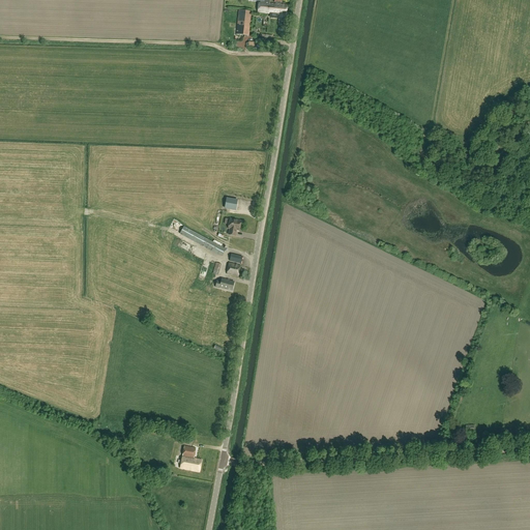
[(274,15),(278,16),(278,18),(287,19),(288,5),(281,5),(281,3),(281,0),(274,0),(274,2),(278,3),(278,5),(268,3),(268,0),(251,0),(252,1),(261,1),(261,3),(259,3),(258,12),(274,15)]
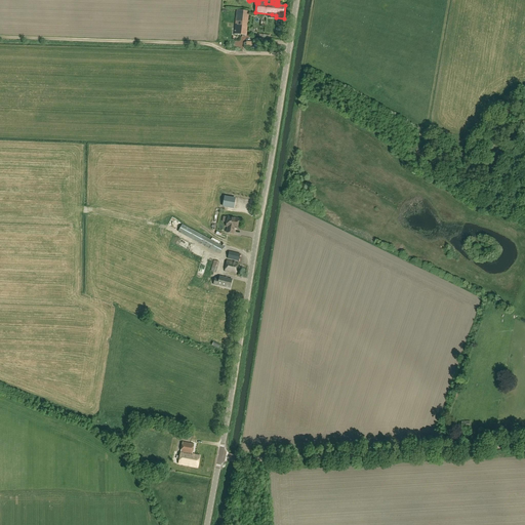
[(246,26),(247,11),(237,10),(236,25),(235,34),(245,35),(246,26)]
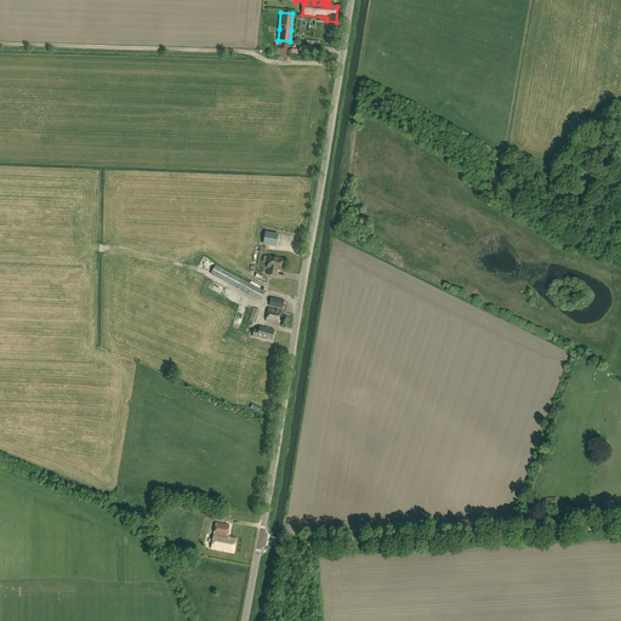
[(278,234),(266,232),(263,244),(275,246),(278,234)]
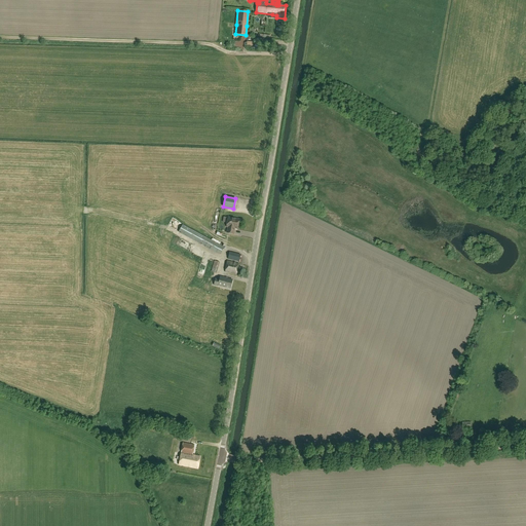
[(239,219),(228,217),(226,227),(227,228),(226,233),(234,234),(235,229),(237,230),(239,219)]
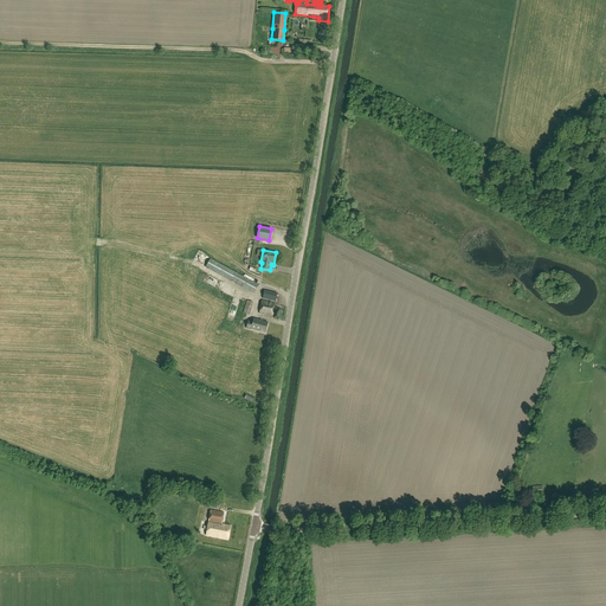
[(206,268),(253,294),(257,285),(210,259),(206,268)]
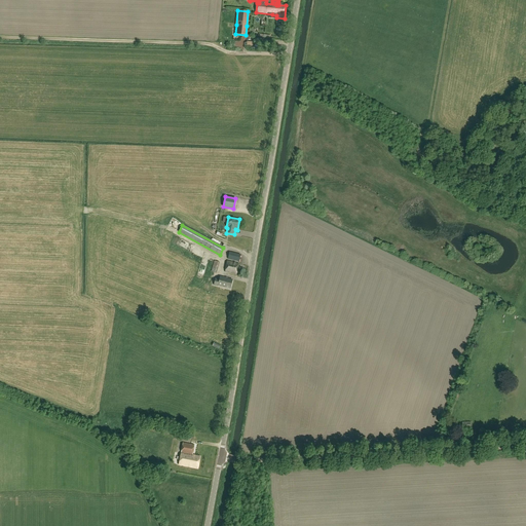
[(184,243),(196,252),(199,248),(187,239),(184,243)]
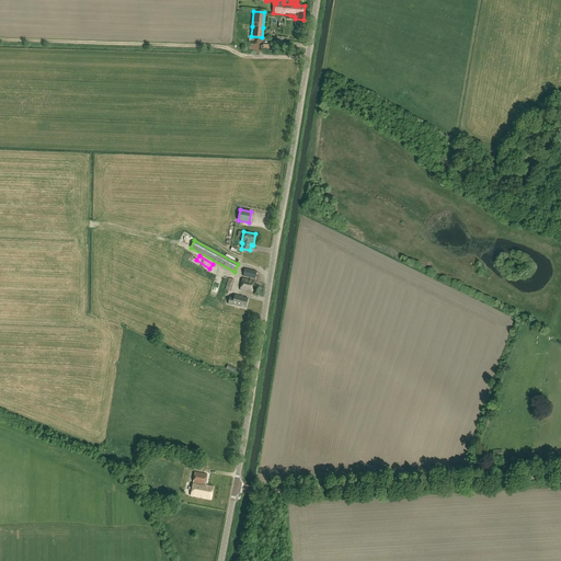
[(256,272),(244,268),(243,276),(254,279),(256,272)]
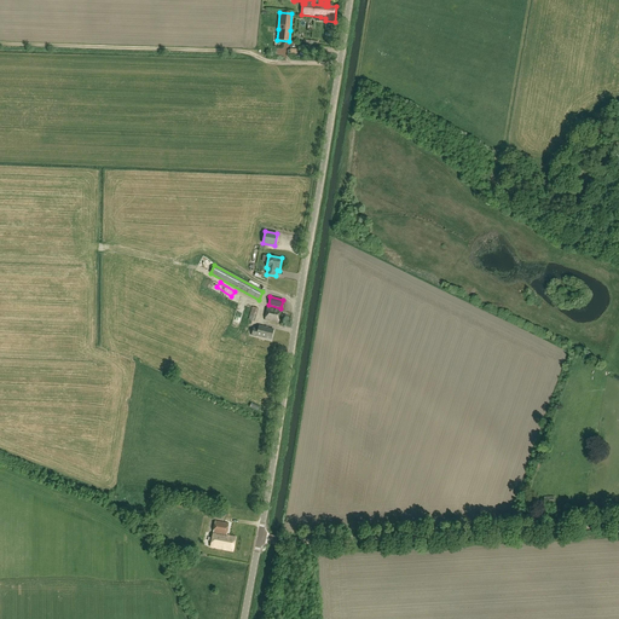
[(248,320),(254,322),(259,308),(253,306),(248,320)]
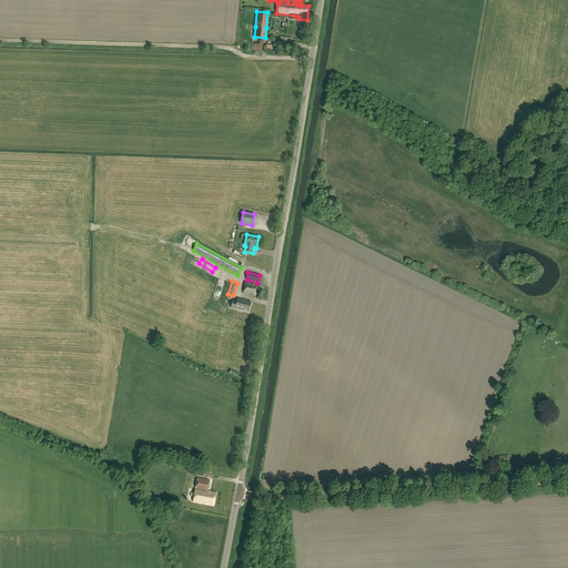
[(243,294),(255,297),(257,285),(245,282),(243,294)]
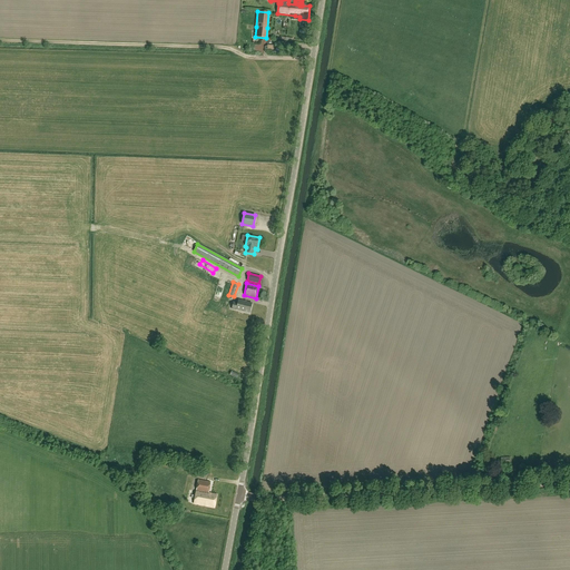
[(236,310),(249,313),(252,304),(238,301),(237,303),(234,302),(232,310),(236,311),(236,310)]
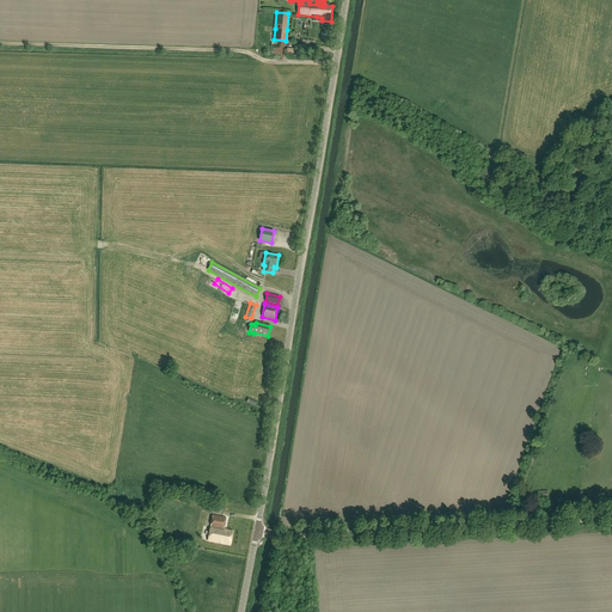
[(208,542),(231,545),(233,532),(224,530),(226,518),(213,515),(208,542)]
